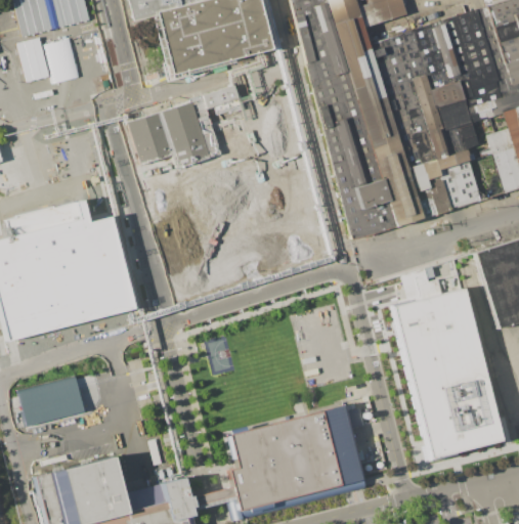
[(91,22),(86,0),(15,0),(24,36),(91,22)]
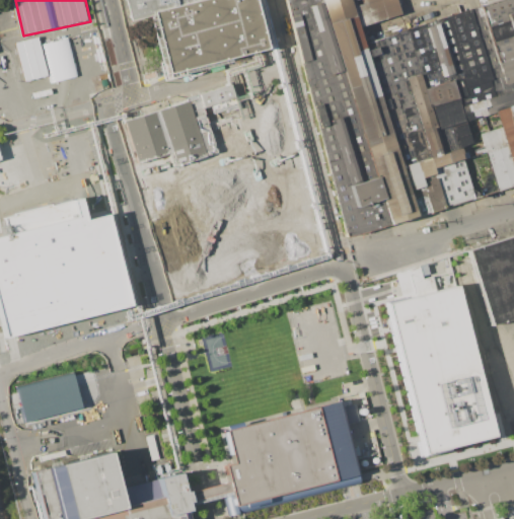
[(290,1),(294,0),(324,0),(380,177),(353,186),(360,207),(386,199),(394,223),(351,236),(306,62),(290,1)]
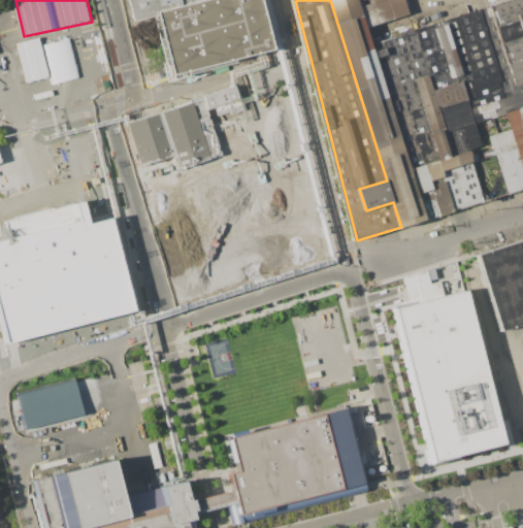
[(330,0),(358,0),(368,29),(373,44),(412,169),(420,194),(427,219),(401,227),(393,202),(387,180),(330,0)]
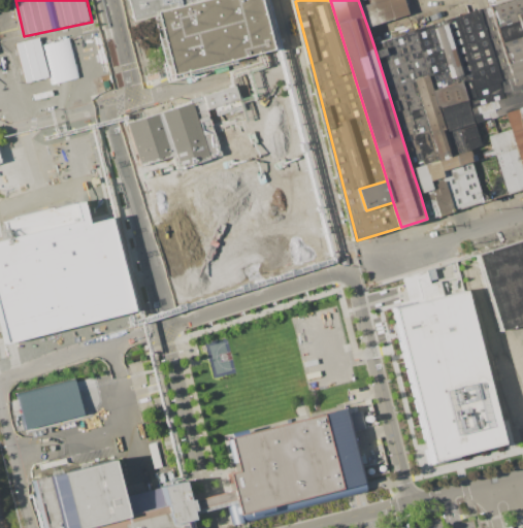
[(368,29),(358,0),(407,0),(413,14),(368,29)]
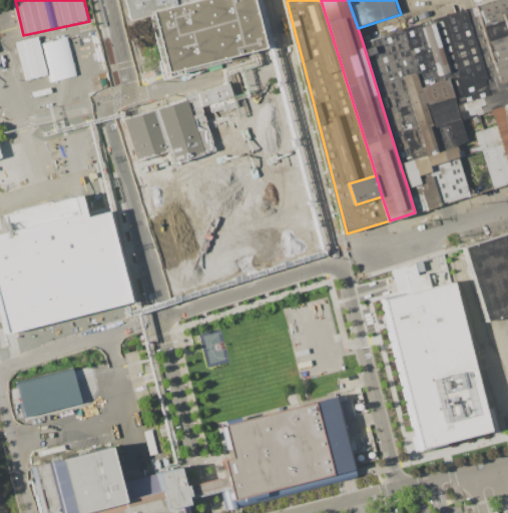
[(479,7),(501,0),(507,0),(507,12),(483,20),(479,7)]
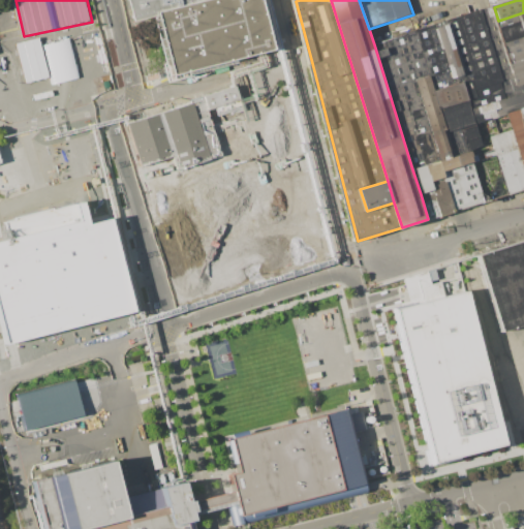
[(374,44),(494,7),(498,21),(502,35),(506,50),(512,64),(515,74),(519,87),(507,90),(511,98),(501,101),(504,110),(498,111),(501,118),(480,124),(487,147),(474,151),(458,156),(441,161),(428,165),(412,169),(374,44)]
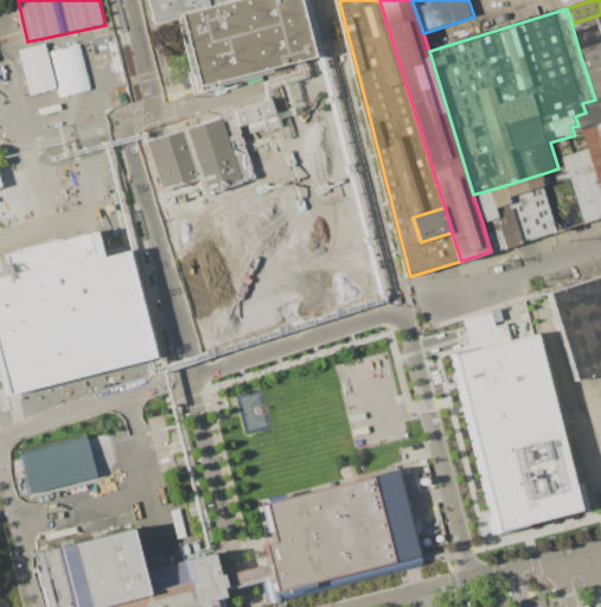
[(571,24),(600,14),(600,32),(576,40),(571,24)]
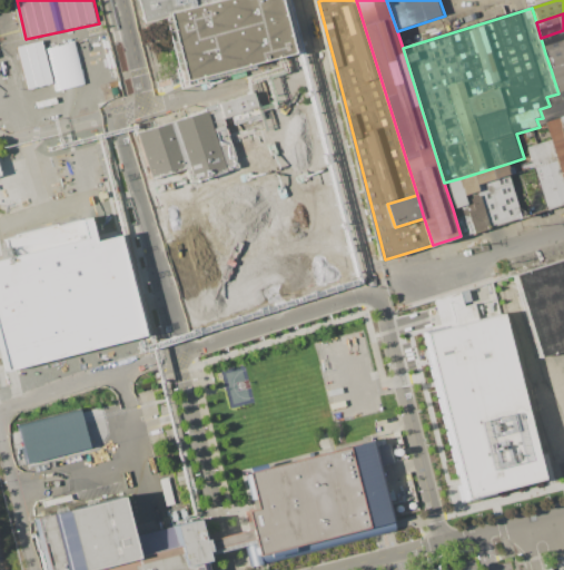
[(541,38),(563,30),(563,47),(545,53),(541,38)]
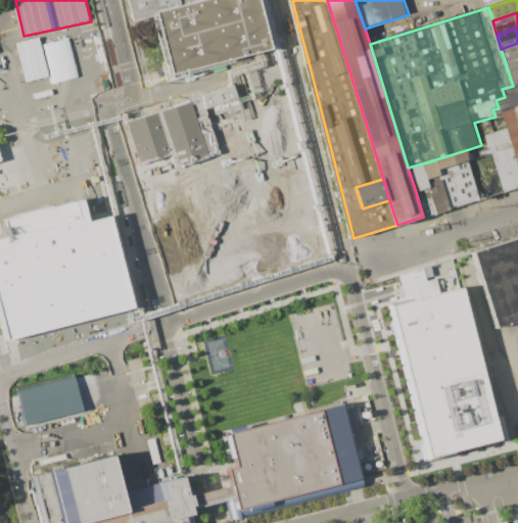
[(0,116),(96,96),(84,41),(2,59),(0,50),(0,116)]
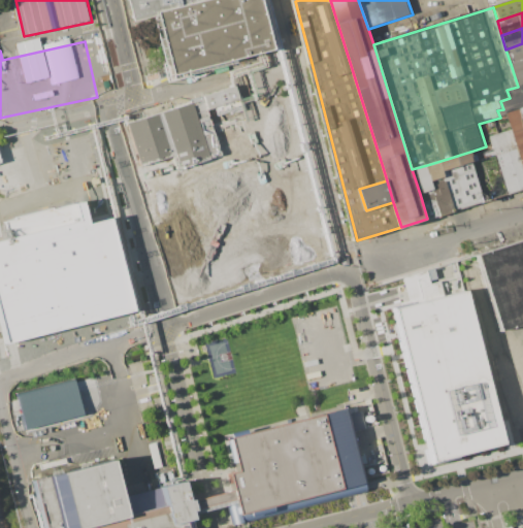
[(505,50),(522,43),(522,61),(511,64),(505,50)]
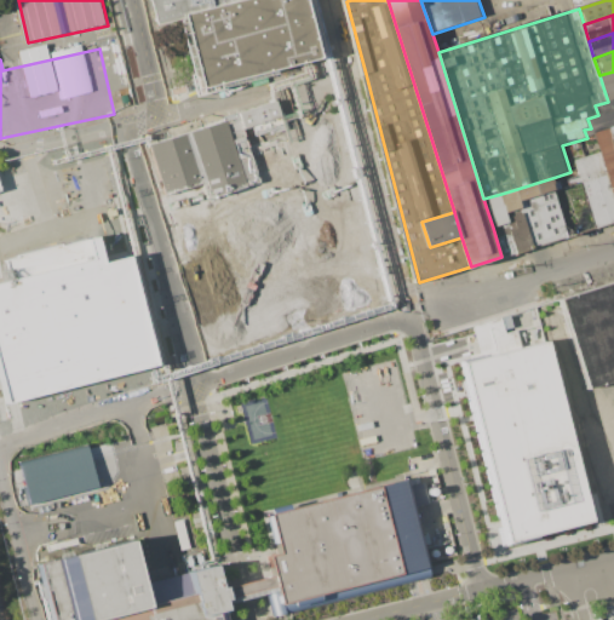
[(600,75),(613,72),(613,84),(603,87),(600,75)]
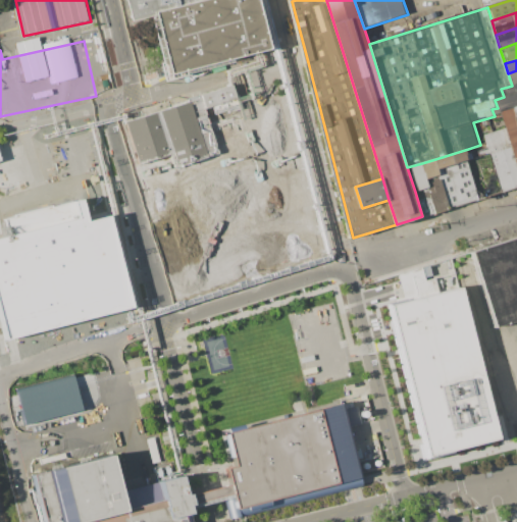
[(508,73),(516,70),(516,84),(512,86),(508,73)]
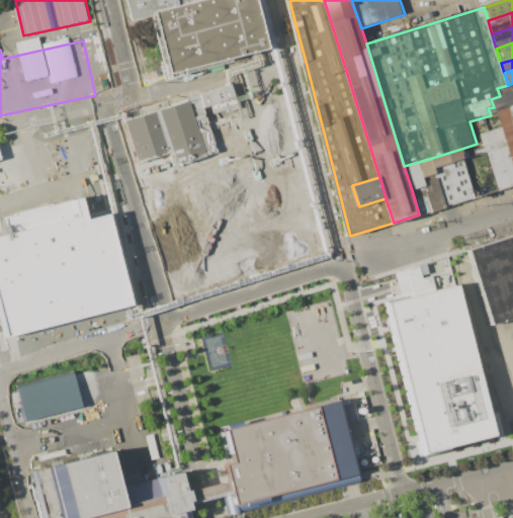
[(177,291),(288,261),(280,234),(252,242),(238,191),(247,189),(246,185),(262,181),(243,112),(230,115),(227,102),(238,99),(235,88),(130,116),(177,291)]
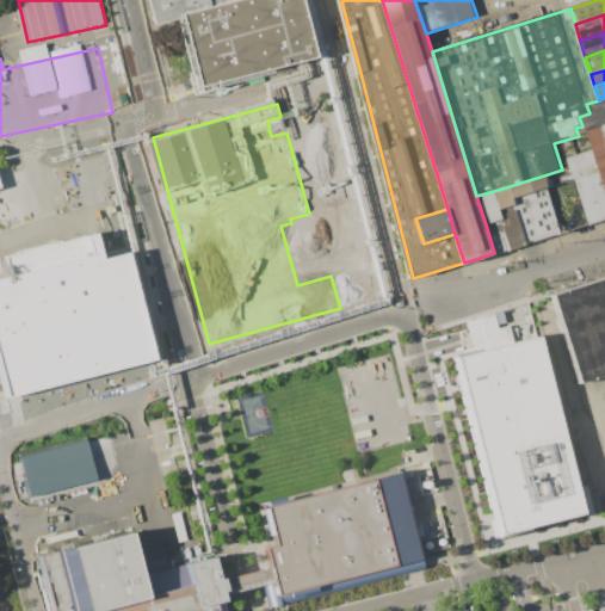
[(603,137),(604,142),(604,184),(600,172),(594,150),(587,131),(602,127),(603,131),(604,134),(604,136),(603,137)]
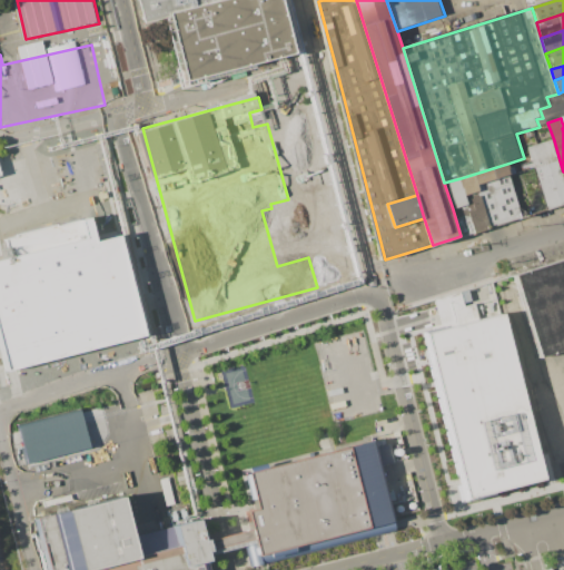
[(537,167),(532,148),(554,140),(560,160),(537,167)]
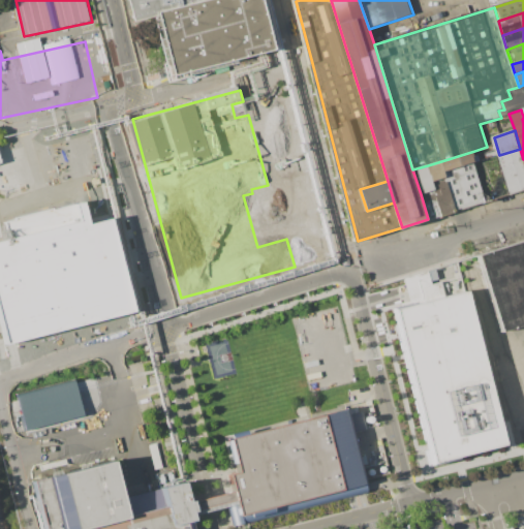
[(520,149),(523,159),(523,190),(512,194),(499,155),(520,149)]
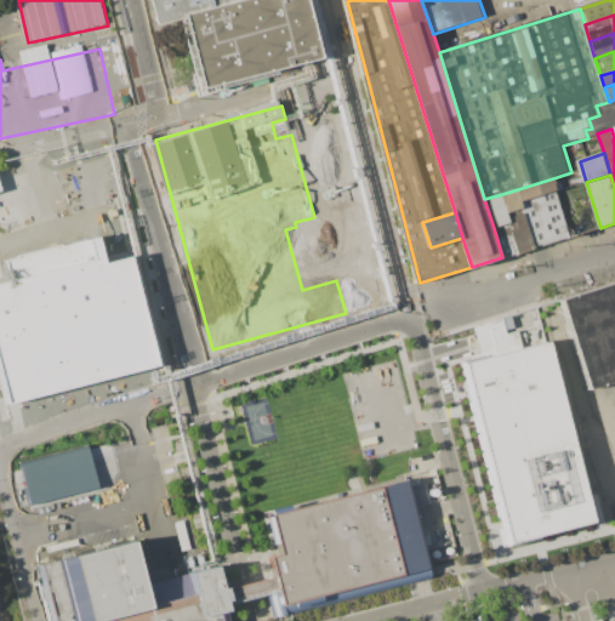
[(541,195),(537,183),(557,177),(561,189),(541,195)]
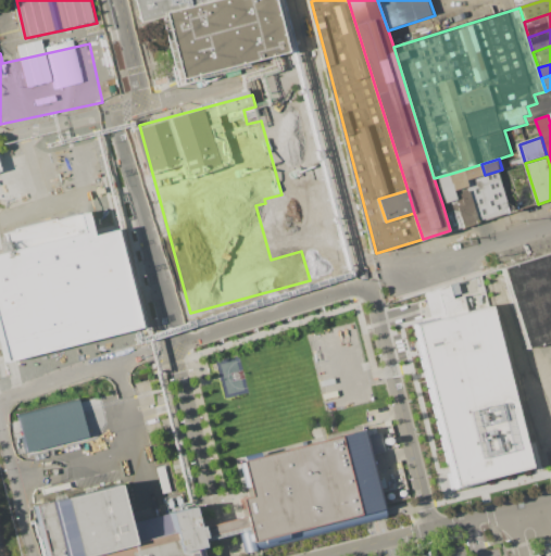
[(464,169),(481,164),(485,175),(467,180),(464,169)]
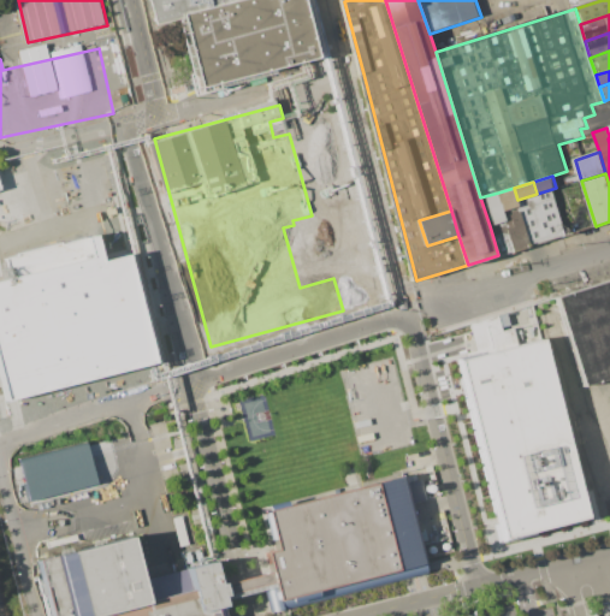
[(498,255),(490,226),(507,221),(504,212),(520,207),(517,200),(537,194),(556,188),(570,234),(498,255)]
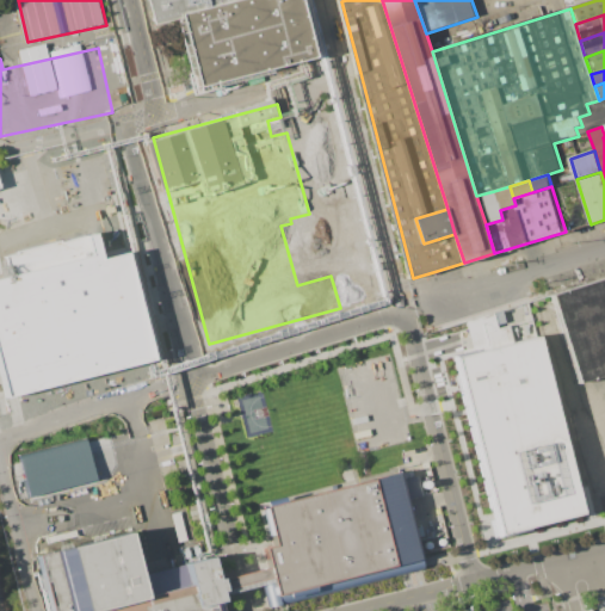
[(494,191),(510,186),(513,198),(516,205),(500,210),(494,191)]
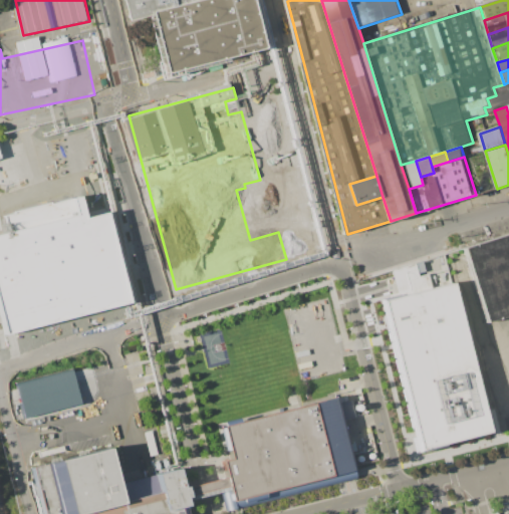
[(401,165),(416,161),(421,177),(423,185),(409,189),(401,165)]
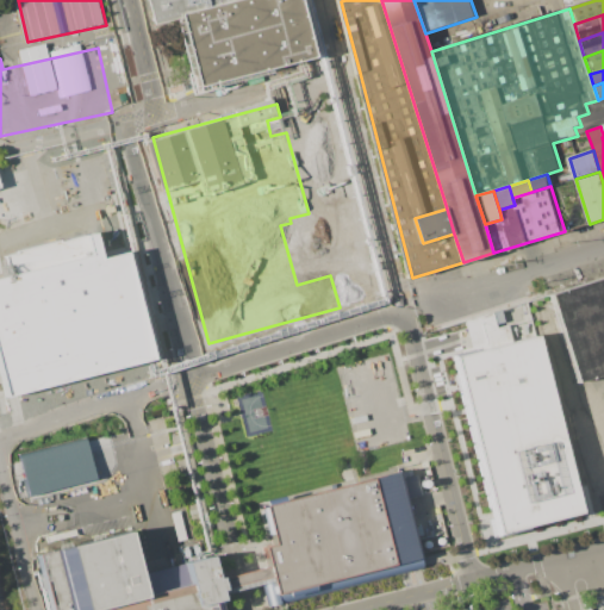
[(447,209),(454,234),(423,243),(415,218),(447,209)]
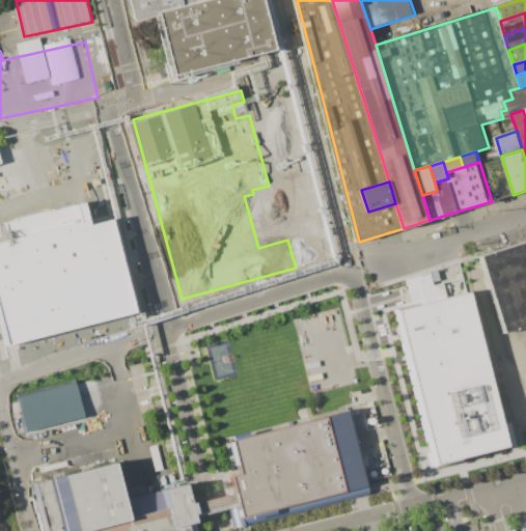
[(481,257),(525,243),(525,327),(505,334),(481,257)]
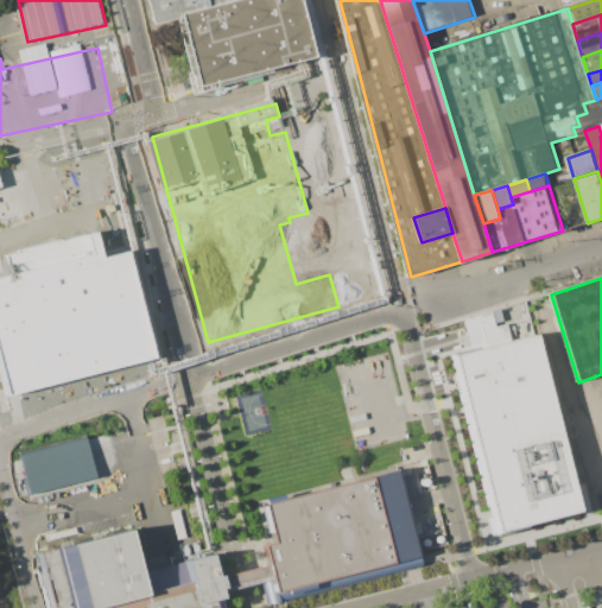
[(457,354),(538,334),(583,510),(501,531),(457,354)]
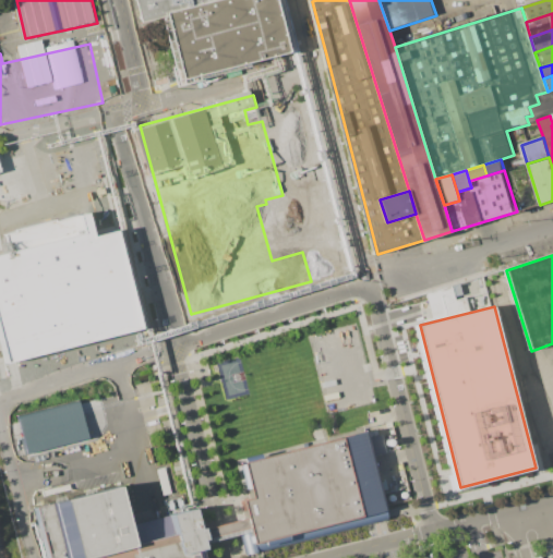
[(21,414),(29,453),(92,439),(83,400),(21,414)]
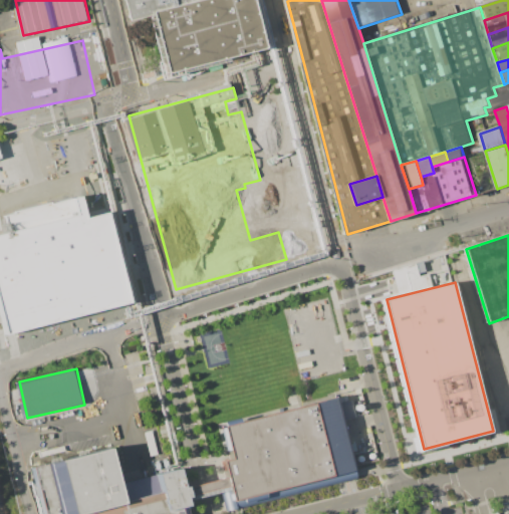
[(229,511),(221,480),(229,478),(225,461),(233,459),(231,450),(227,451),(222,429),(340,398),(360,477),(229,511)]
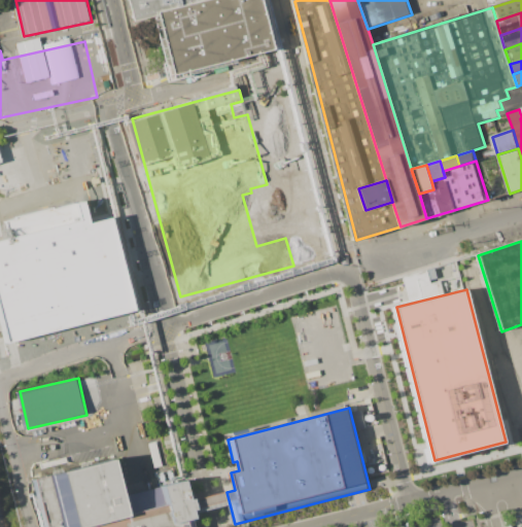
[(351,414),(363,411),(368,427),(355,430),(351,414)]
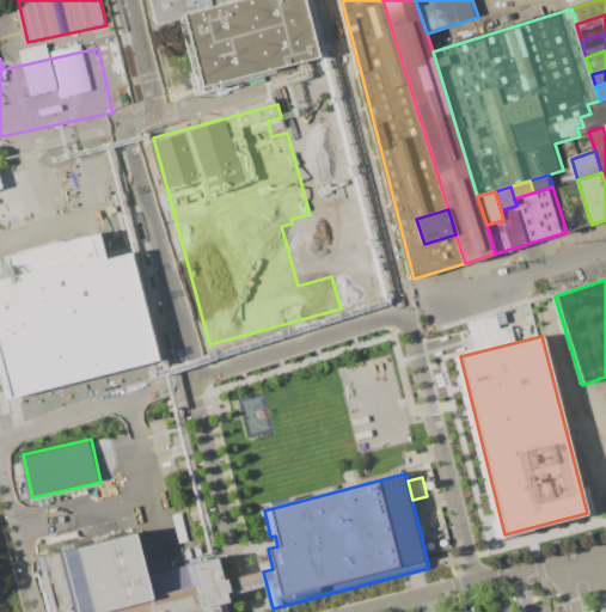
[(225,592),(227,603),(225,603),(227,611),(54,611),(41,557),(133,534),(148,598),(194,587),(189,565),(215,558),(221,581),(225,592)]
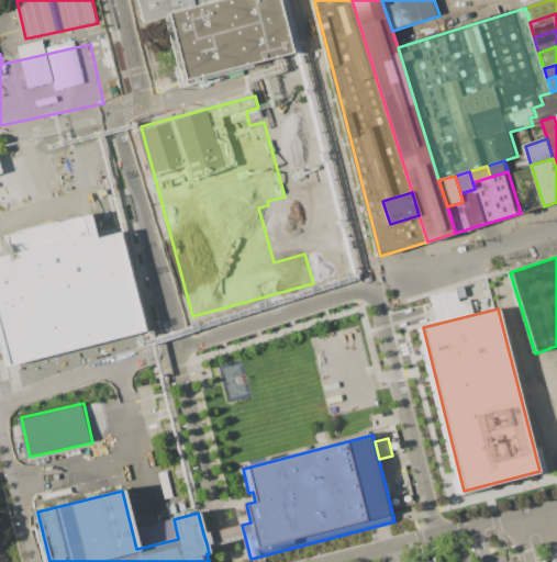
[(223,542),(221,530),(211,532),(214,544),(223,542)]
